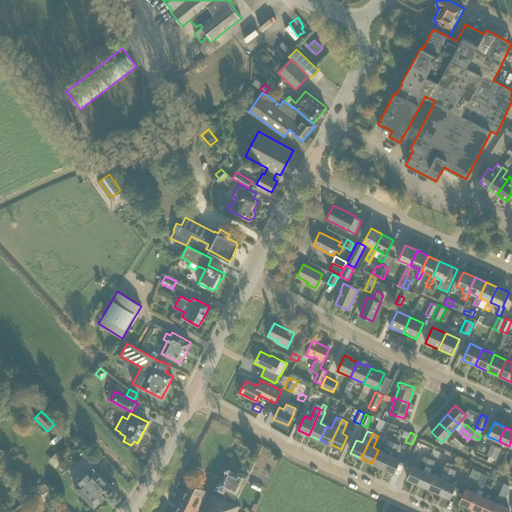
[(460,449),(463,445),(454,437),(451,441),(460,449)]
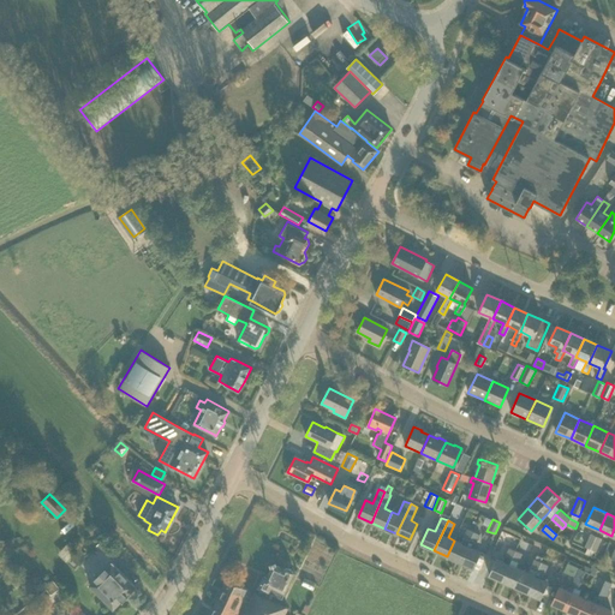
[(470,541),(460,562),(473,568),(481,551),(475,549),(481,535),(482,530),(476,527),(473,532),(470,541)]
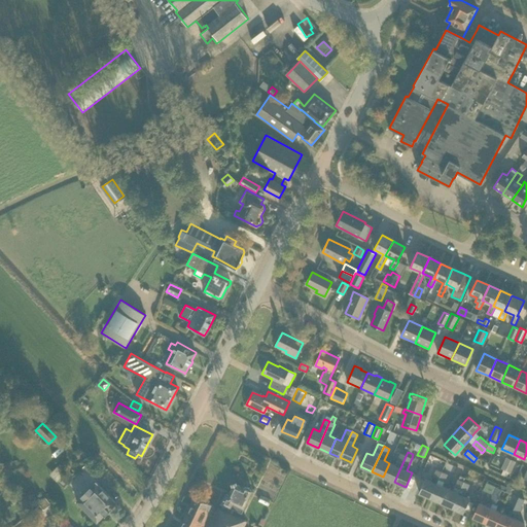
[(406,456),(400,453),(396,461),(402,463),(406,456)]
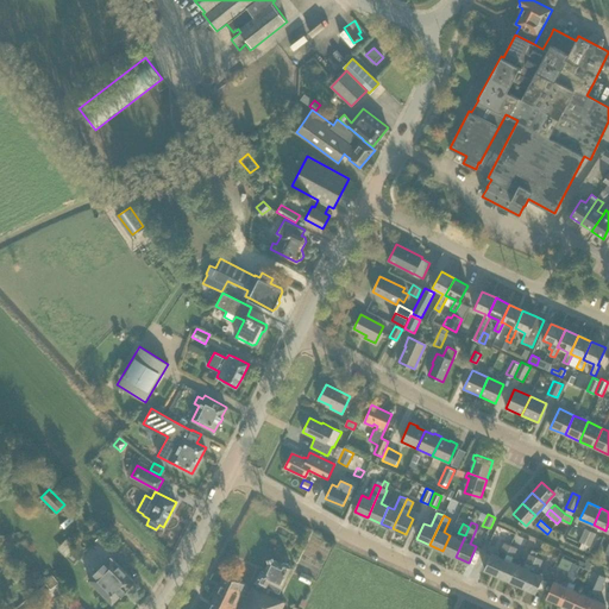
[(579,541),(582,542),(584,544),(590,531),(585,528),(579,541)]
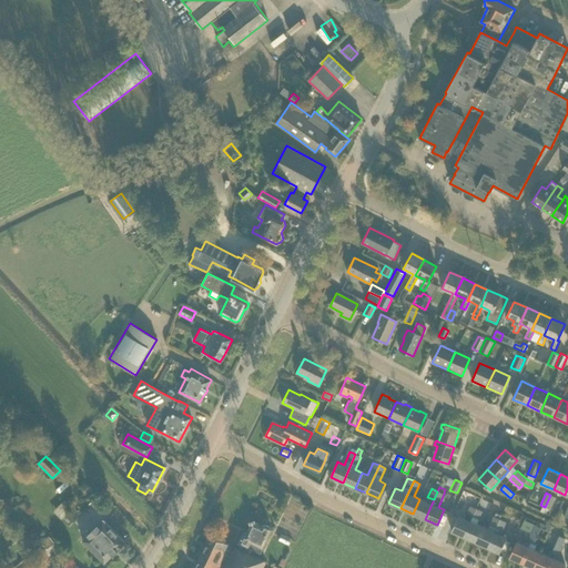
[(543,506),(540,511),(547,514),(549,509),(550,509),(556,497),(550,495),(545,507),(543,506)]
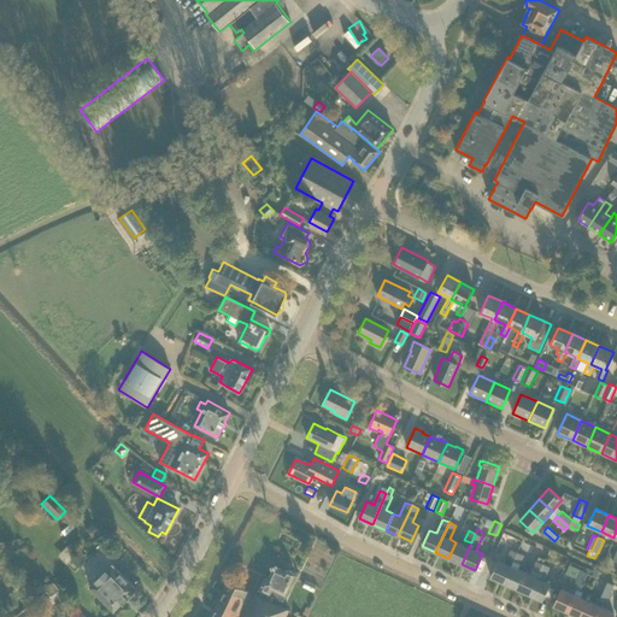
[(517,553),(522,541),(516,539),(511,550),(517,553)]
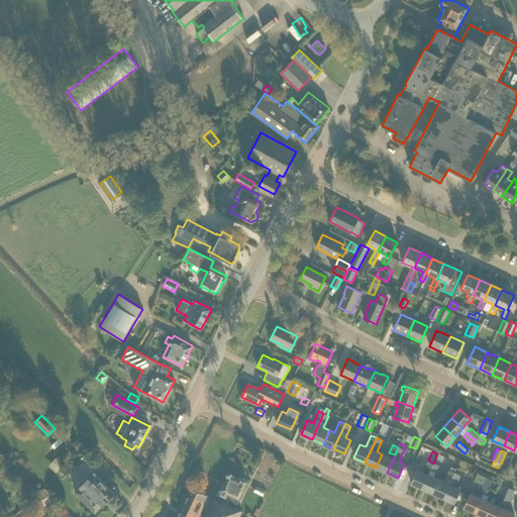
[(387,473),(395,454),(389,452),(387,456),(382,454),(376,468),(387,473)]
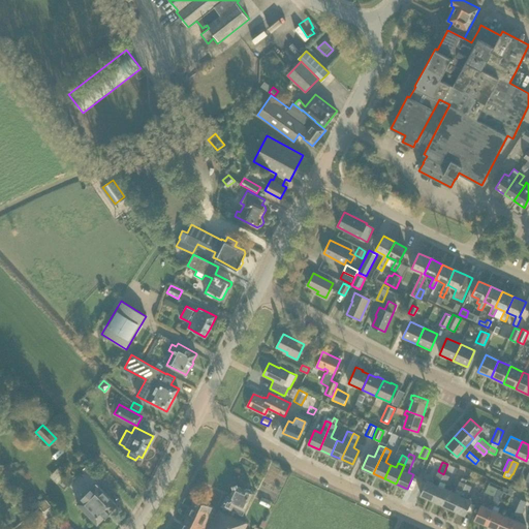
[(92,478),(97,473),(88,465),(83,469),(92,478)]
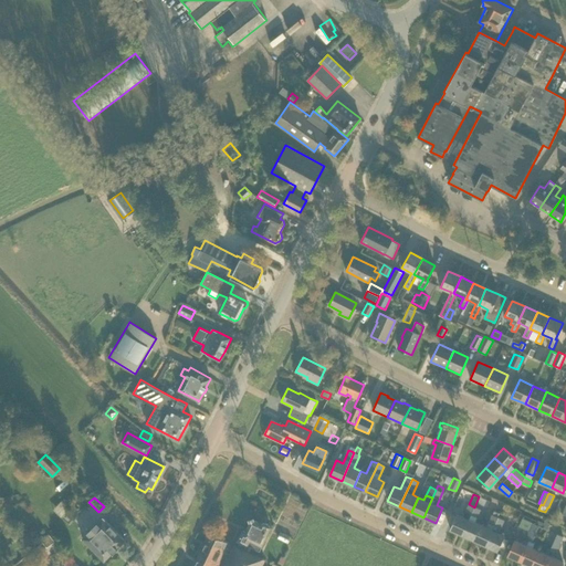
[(471,515),(474,507),(469,504),(464,512),(471,515)]
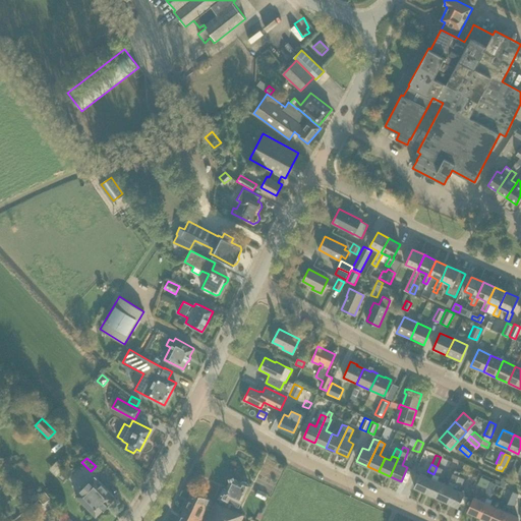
[(436,498),(443,483),(437,481),(442,469),(437,467),(433,474),(431,478),(425,493),(436,498)]
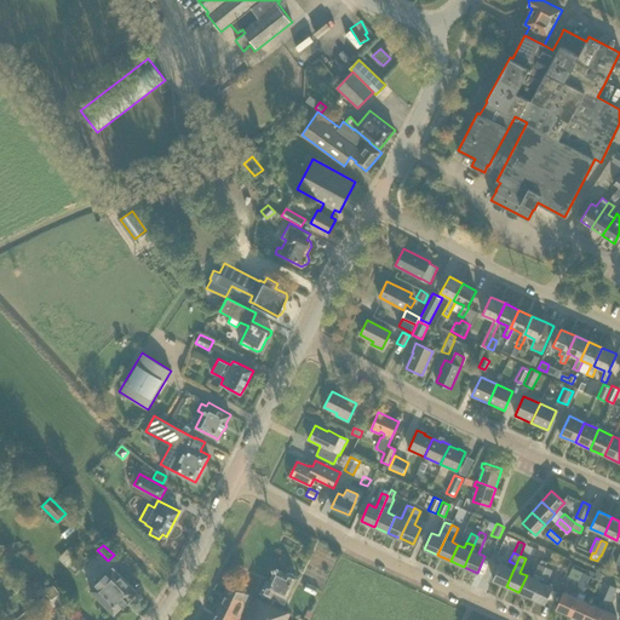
[(506,586),(514,569),(500,563),(493,580),(506,586)]
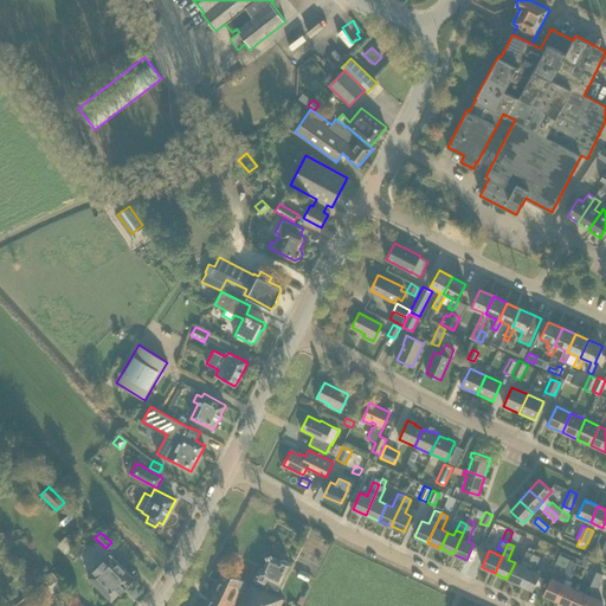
[(520,584),(534,554),(527,552),(521,565),(515,562),(507,579),(520,584)]
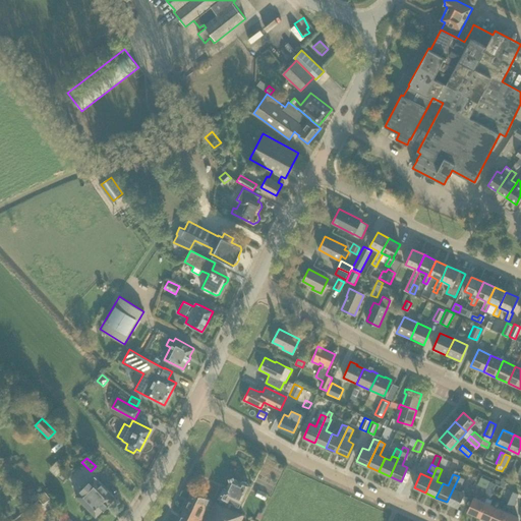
[(459,476),(447,502),(458,507),(460,504),(463,496),(464,494),(458,490),(464,479),(459,476)]
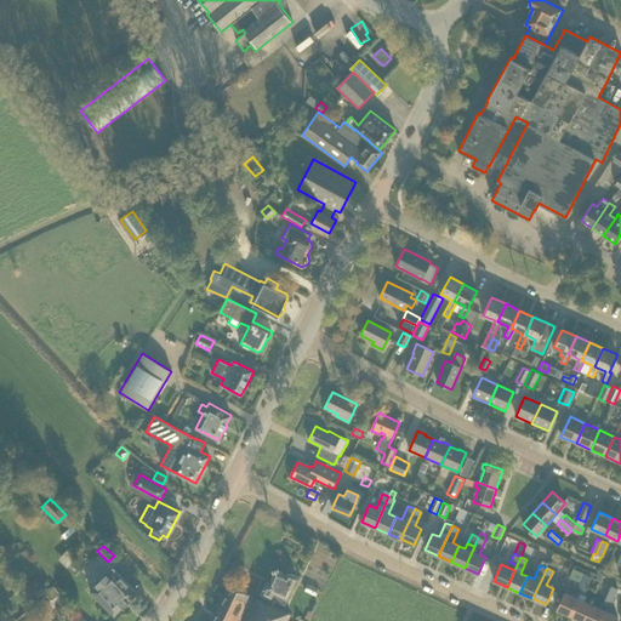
[(114,615),(137,593),(113,569),(90,591),(114,615)]
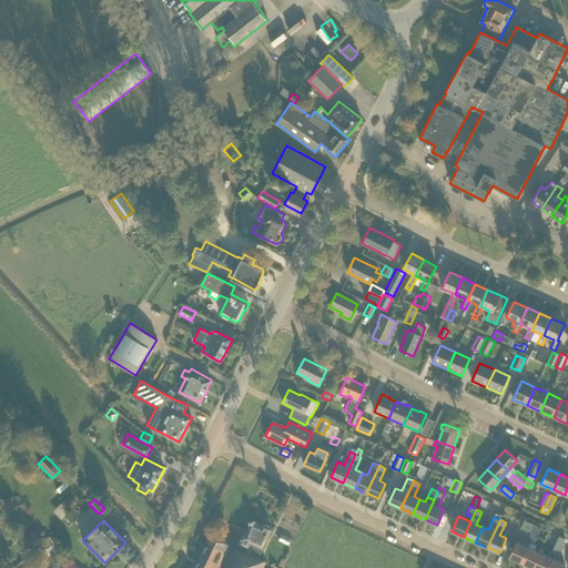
[(530,533),(534,524),(525,520),(520,528),(530,533)]
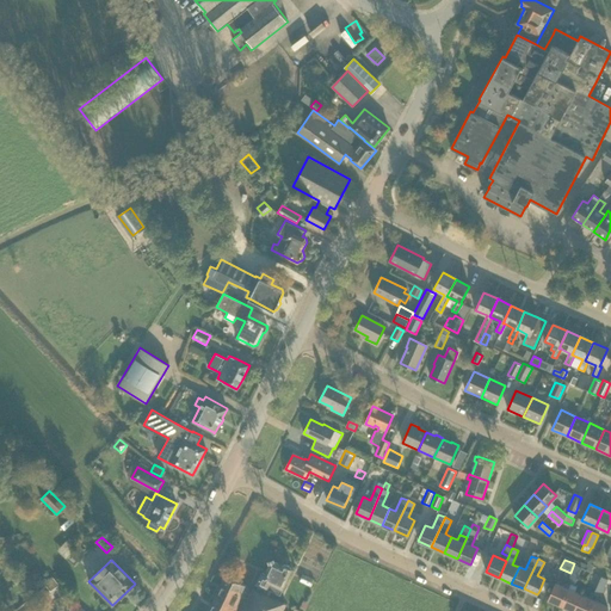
[(253,590),(241,610),(300,610),(298,610),(294,609),(292,610),(283,610),(287,605),(266,596),(270,590),(281,596),(283,590),(292,569),(291,569),(290,567),(285,565),(283,566),(282,565),(282,566),(275,562),(275,561),(269,562),(270,563),(265,574),(261,573),(257,584),(259,585),(257,591),(253,590)]
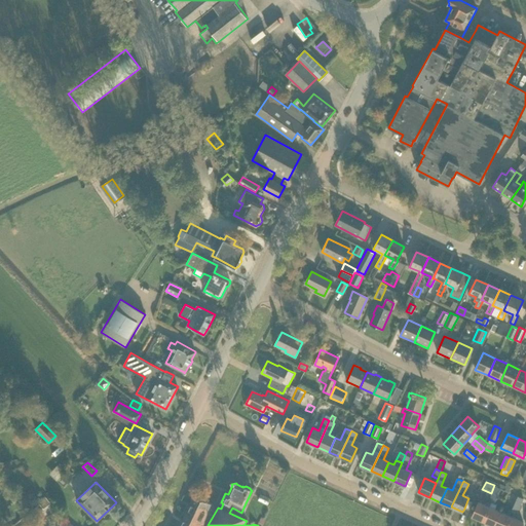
[(495,486),(492,494),(498,496),(501,489),(498,488),(495,486)]
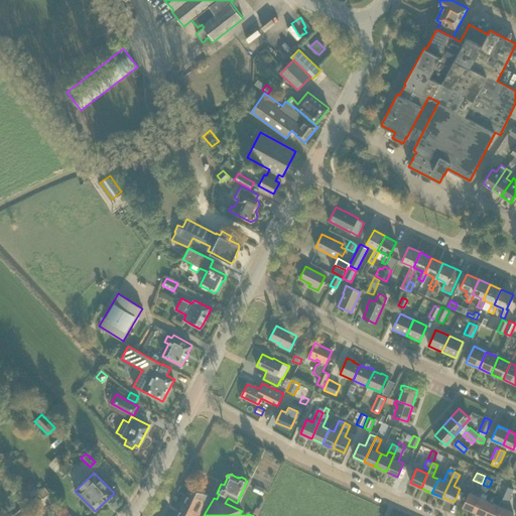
[(483,493),(486,494),(489,487),(483,485),(480,492),(482,493),(483,493)]
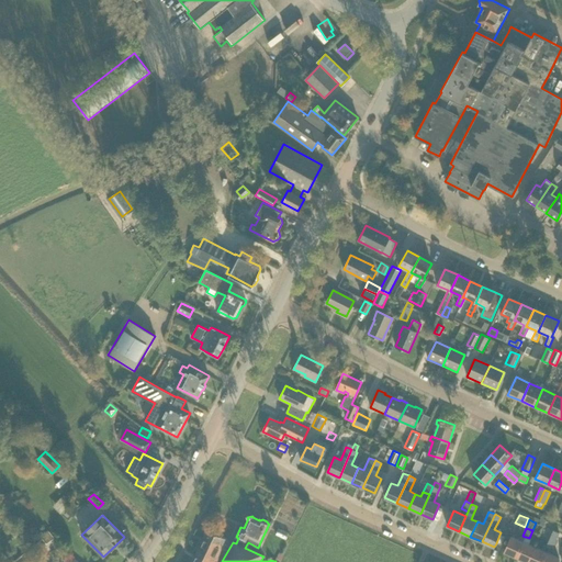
[(208,561),(210,559),(215,561),(216,561),(218,558),(217,557),(226,539),(208,529),(194,555),(208,561)]
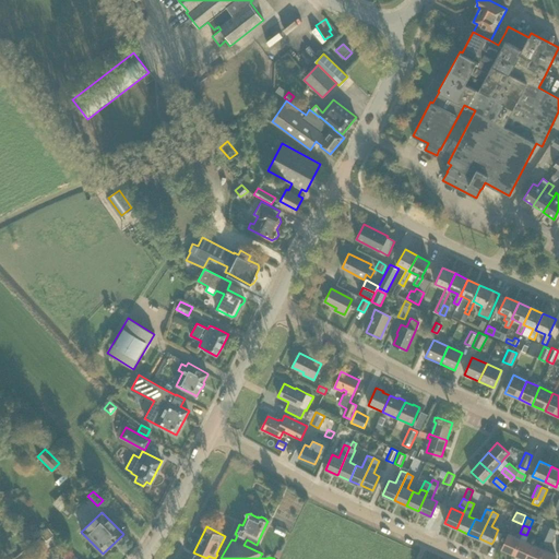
[(46,540),(52,535),(47,527),(39,533),(46,540)]
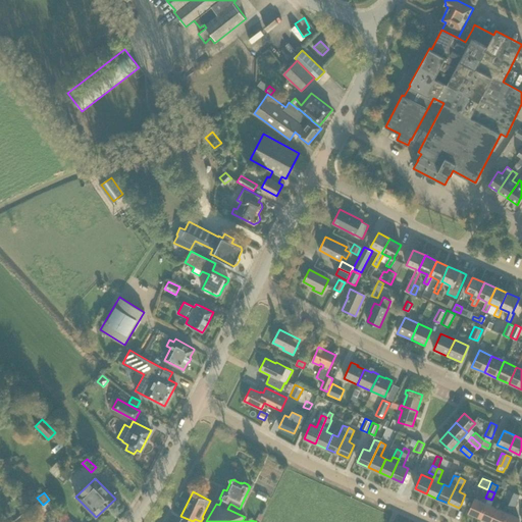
[(517,503),(520,496),(514,492),(510,500),(517,503)]
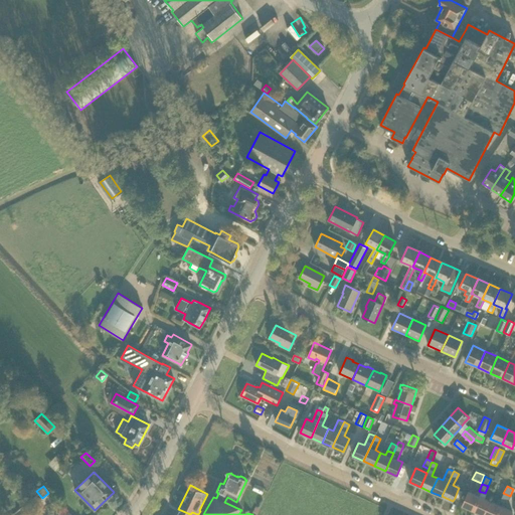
[(468,492),(462,506),(473,510),(479,497),(468,492)]
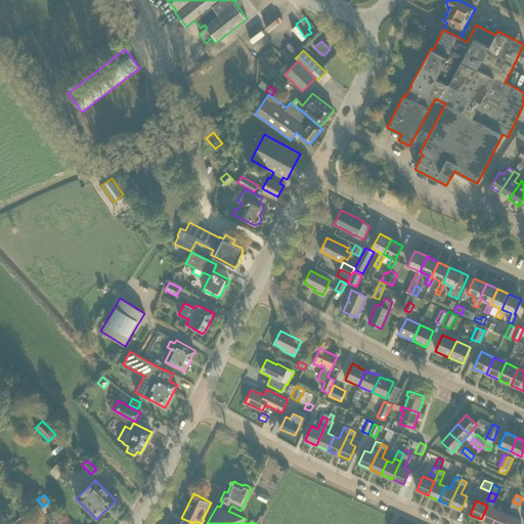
[(481,519),(491,523),(492,523),(498,511),(492,508),(495,503),(493,501),(490,500),(487,506),(481,519)]
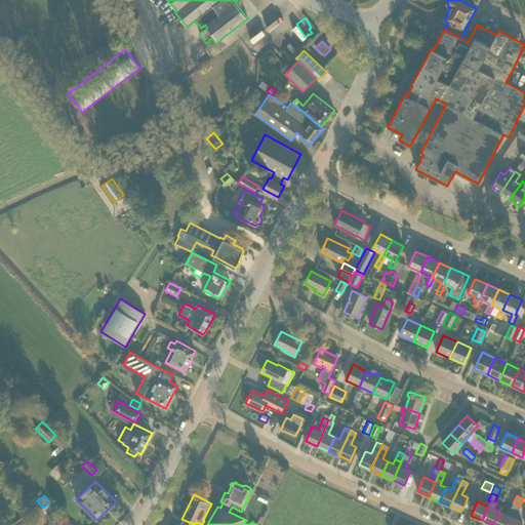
[(520,506),(513,502),(510,510),(513,512),(516,513),(520,506)]
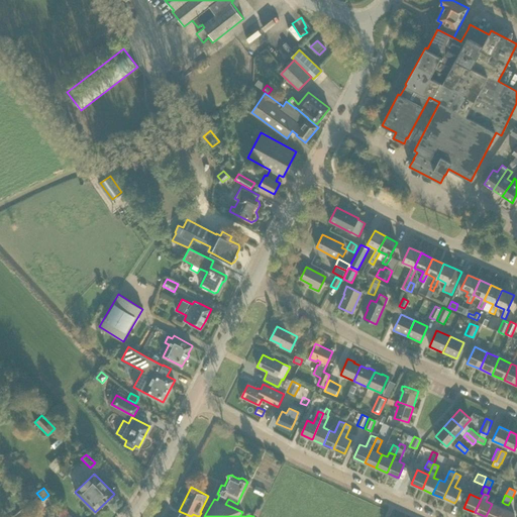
[(499,516),(503,509),(492,504),(486,516),(499,516)]
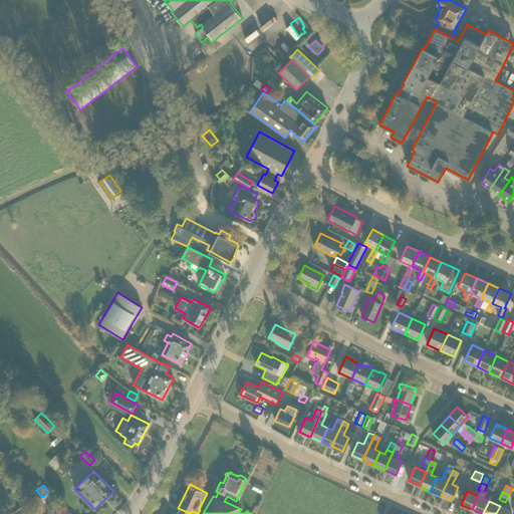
[(500,506),(496,513),(509,513),(511,511),(504,507),(506,502),(505,502),(502,501),(500,506)]
